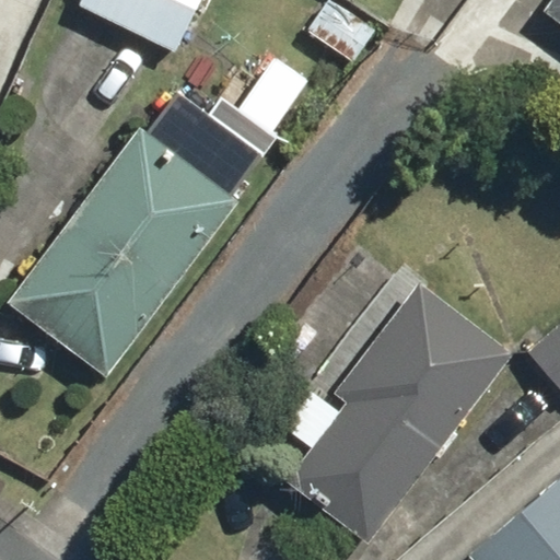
[(78,0),(76,6),(174,53),(199,0),(78,0)]
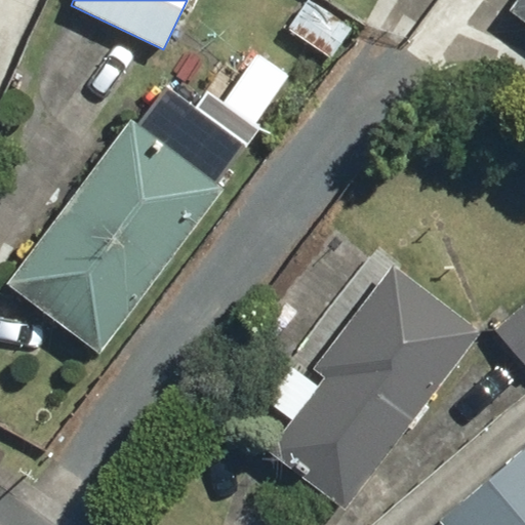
[(524,0),(515,0),(508,9),(524,23),(524,0)]
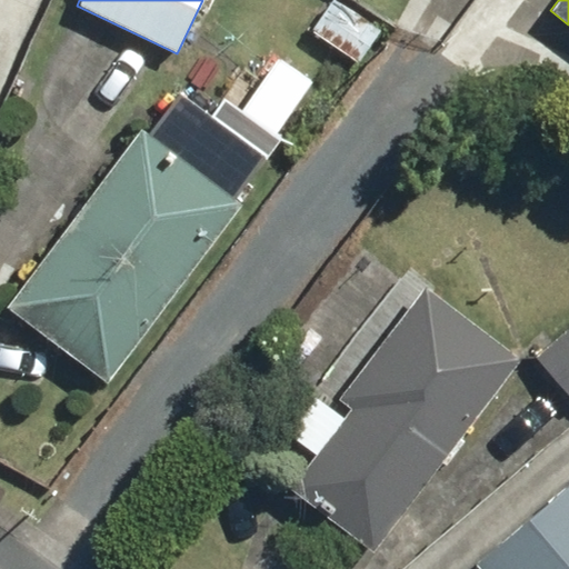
[(5,311),(106,386),(240,206),(231,199),(262,158),(175,92),(145,133),(140,131),(5,311)]
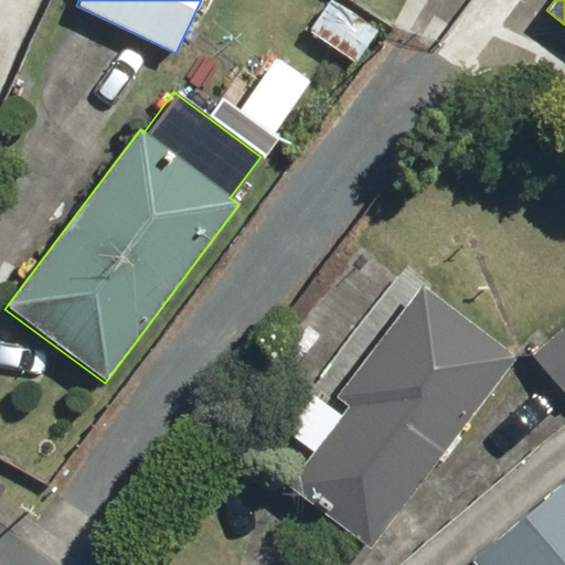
[(285,487),(366,548),(512,358),(418,287),(334,397),(347,406),(285,487)]
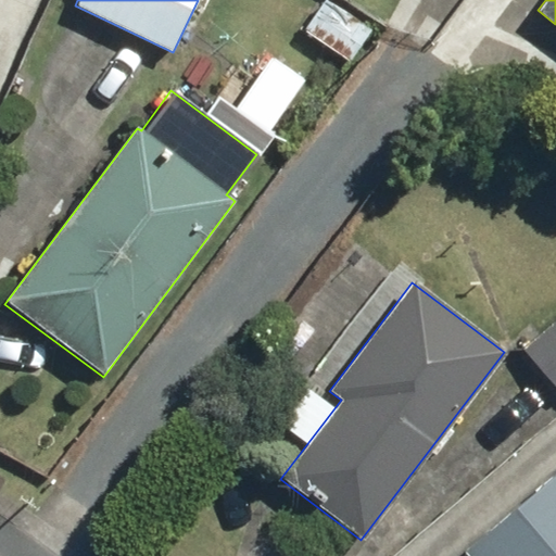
[(555,317),(521,349),(555,388),(555,317)]
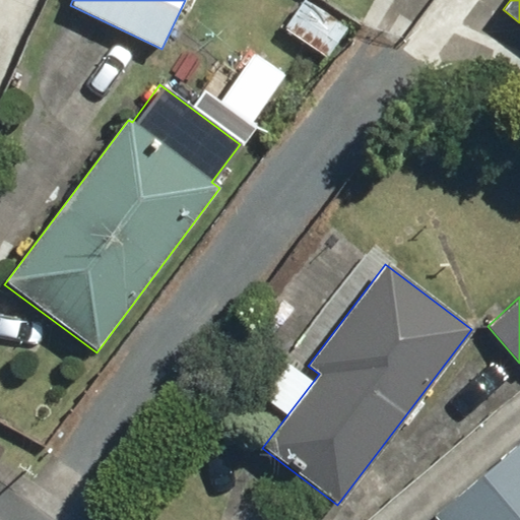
[(519,519),(519,440),(431,517),(433,519),(519,519)]
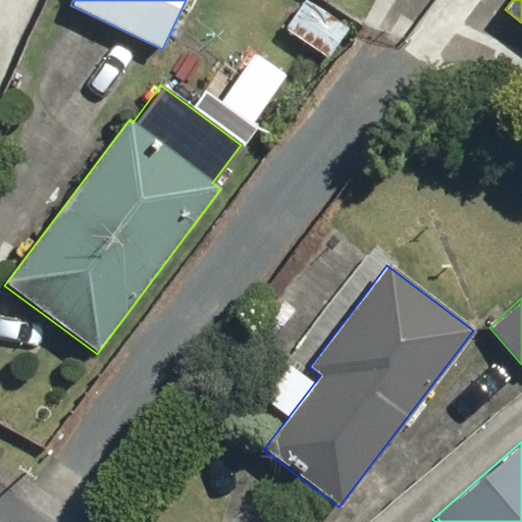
All buildings are outlined.
